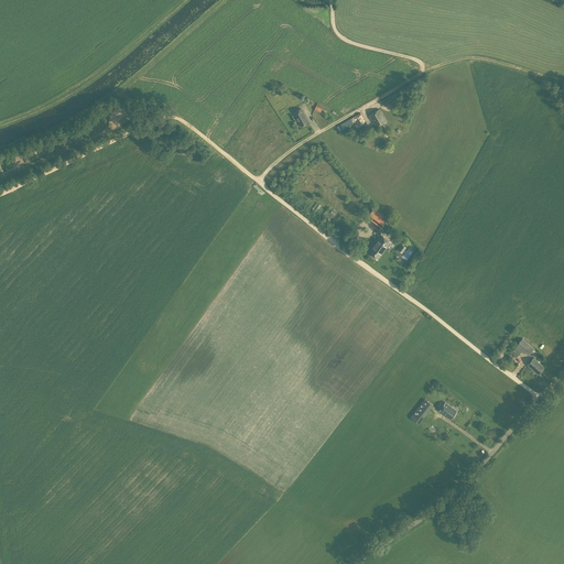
[(400,98),(397,93),(381,100),(384,106),(400,98)]
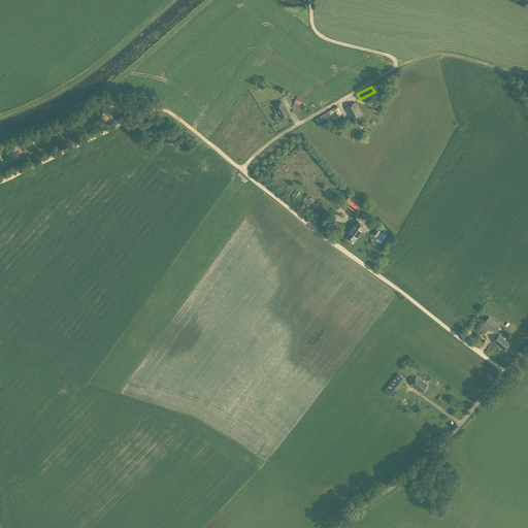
[(285,107),(282,101),(274,105),(279,113),(283,117),(282,118),(289,113),(286,109),(284,107),(285,107)]
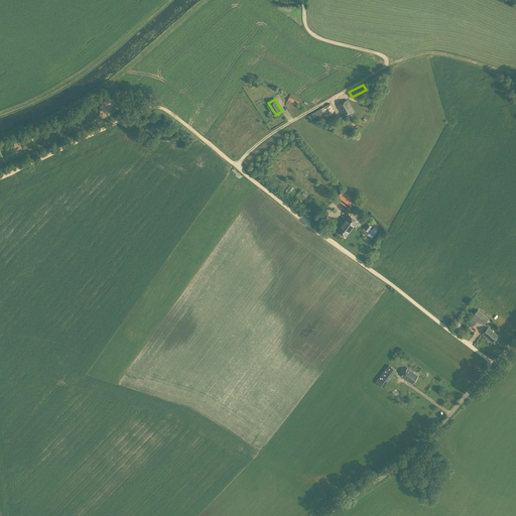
[(353,110),(347,100),(338,105),(344,115),(353,110)]
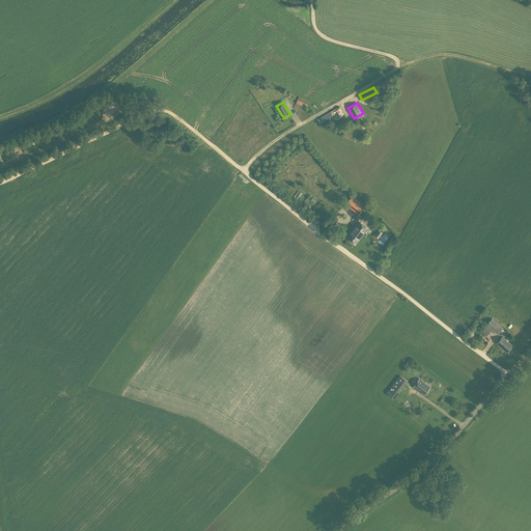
[(345,117),(339,107),(317,119),(320,123),(330,117),(333,122),(335,120),(336,122),(345,117)]
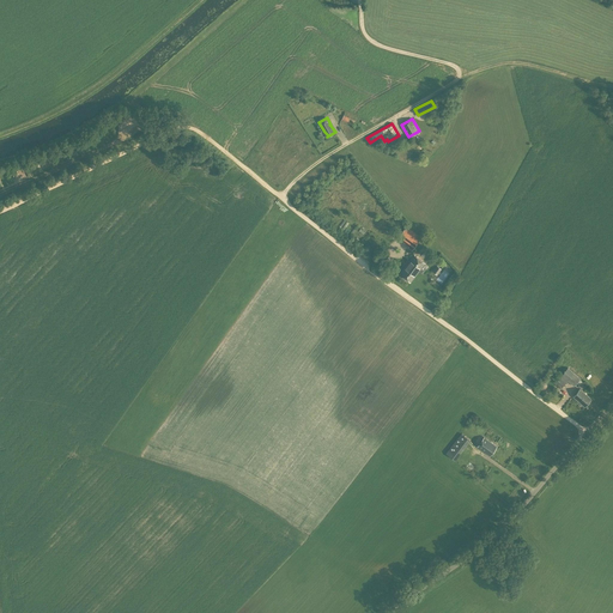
[(398,238),(399,237),(410,246),(408,247),(412,249),(420,238),(406,228),(400,235),(396,232),(394,236),(398,238)]
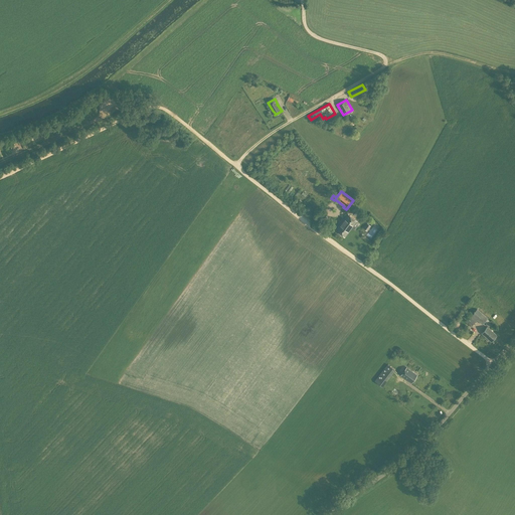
[(348,214),(336,229),(345,236),(357,221),(348,214)]
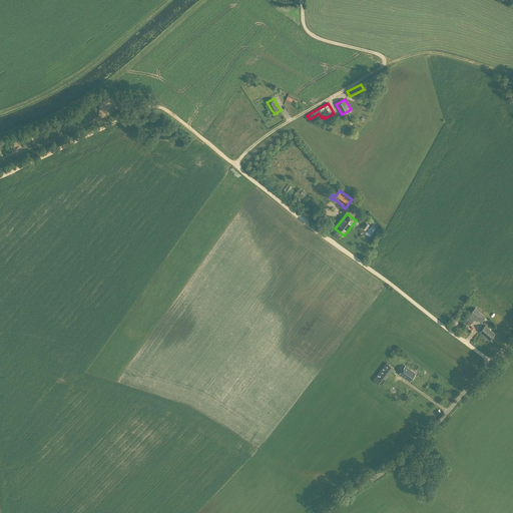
[(486,317),(475,308),(470,315),(480,324),(486,317)]
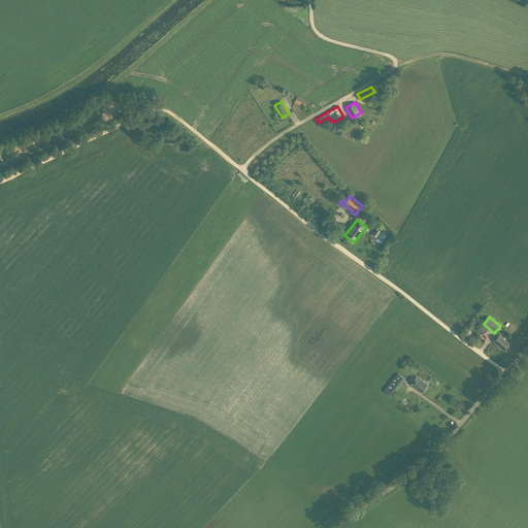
[(509,343),(501,337),(499,335),(494,341),(503,350),(509,343)]
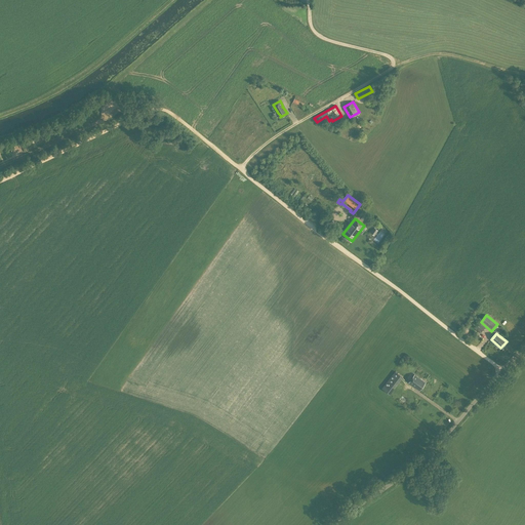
[(403,377),(396,371),(381,389),(390,395),(403,377)]
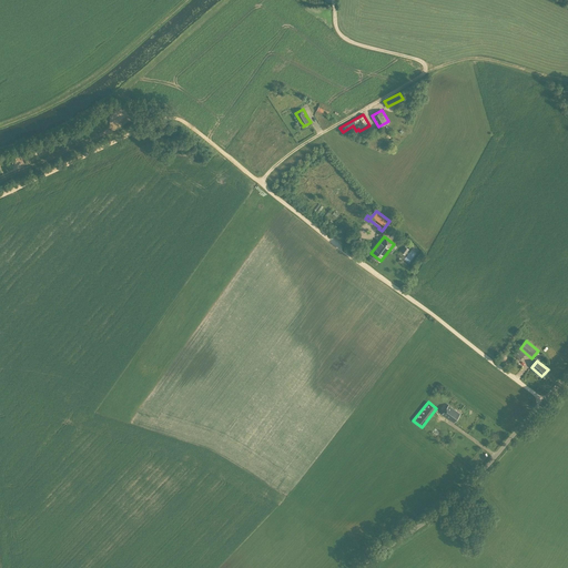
[(443,414),(454,423),(460,414),(448,405),(443,414)]
